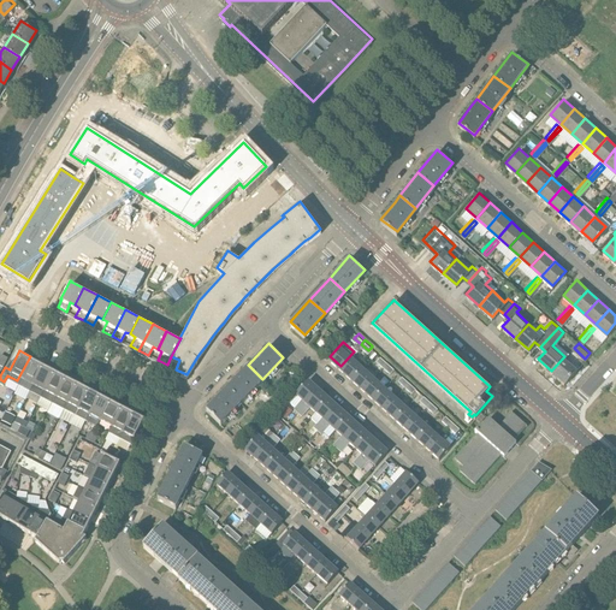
[(351,377),(362,365),(351,355),(354,351),(341,366),(351,377)]
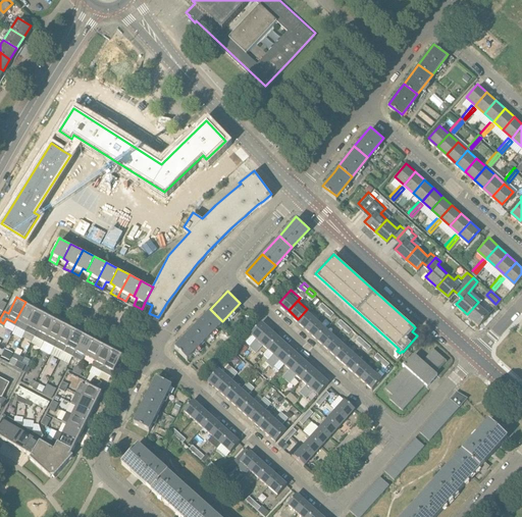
[(324,308),(327,305),(322,300),(319,303),(324,308)]
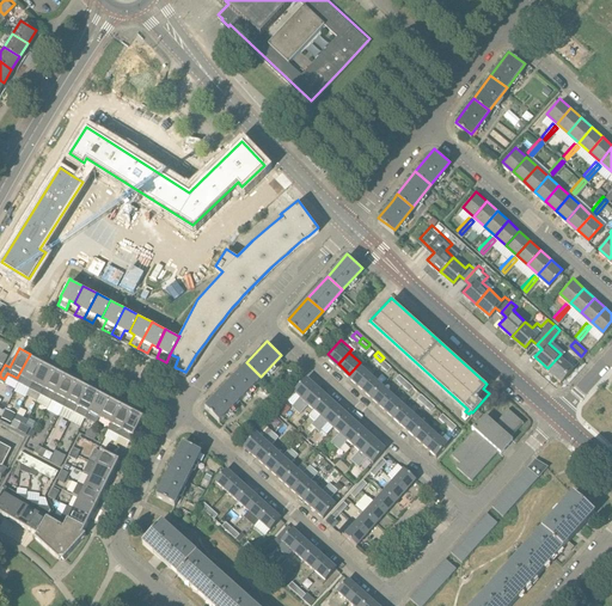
[(32,378),(42,360),(30,354),(17,378),(30,384),(32,378)]
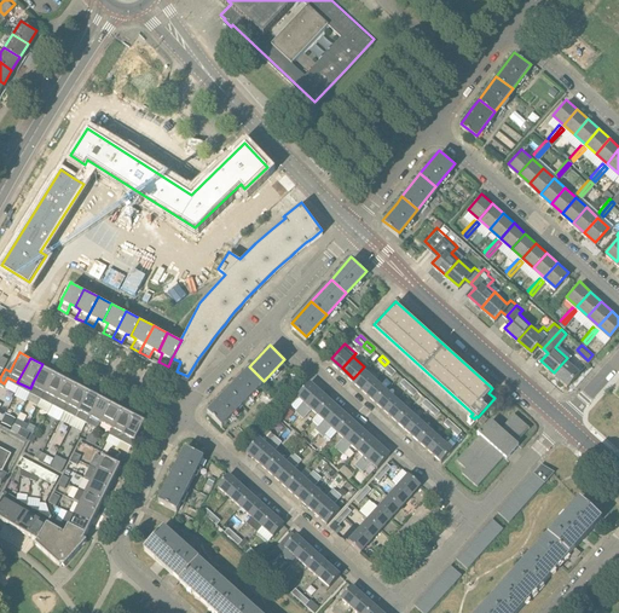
[(567,358),(554,372),(567,383),(580,369),(579,369),(583,365),(577,359),(573,363),(567,358)]
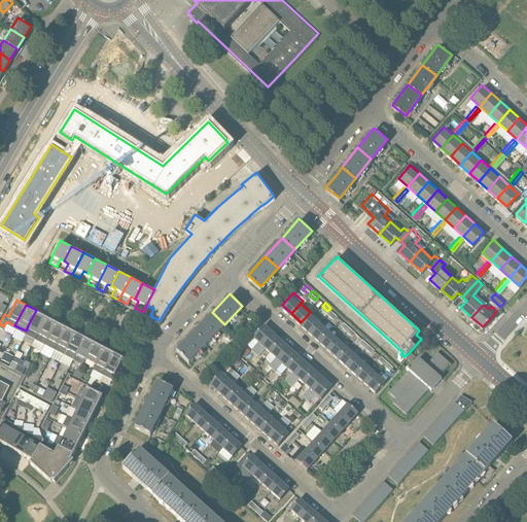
[(330,308),(327,311),(334,316),(337,313),(330,308)]
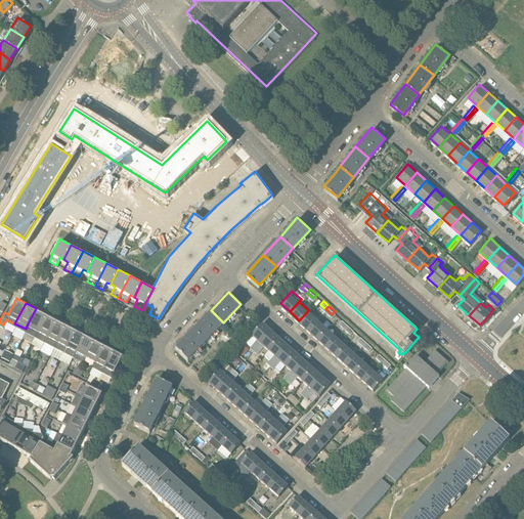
[(28,323),(38,329),(45,313),(36,308),(28,323)]
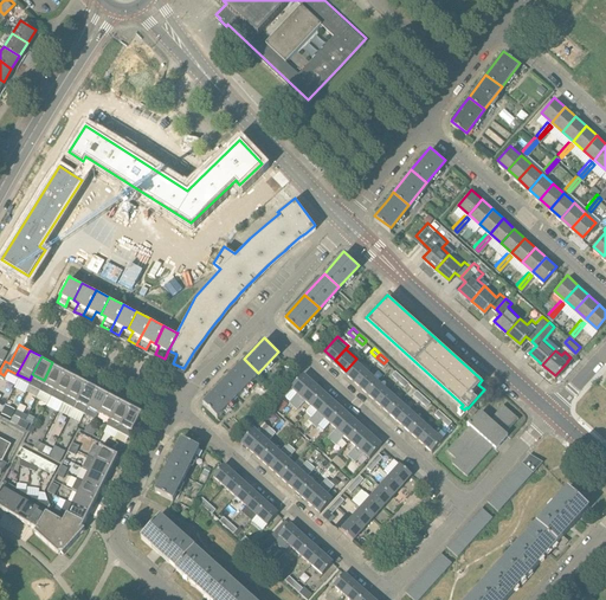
[(258,373),(244,359),(224,380),(238,393),(258,373)]
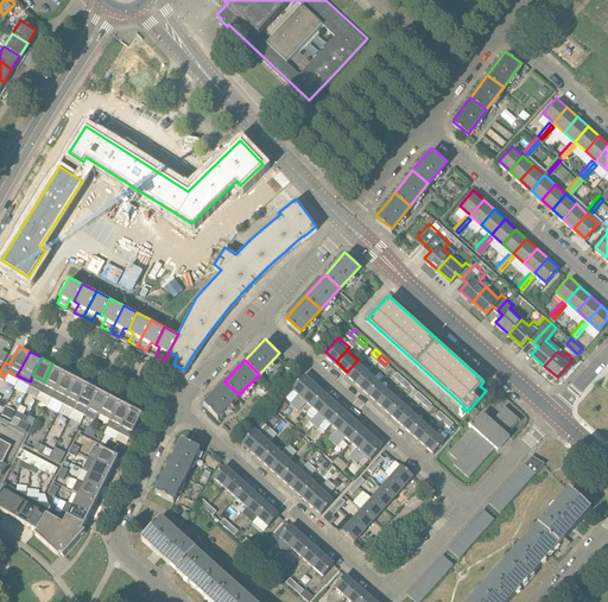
[(347,372),(358,381),(368,369),(358,360),(347,372)]
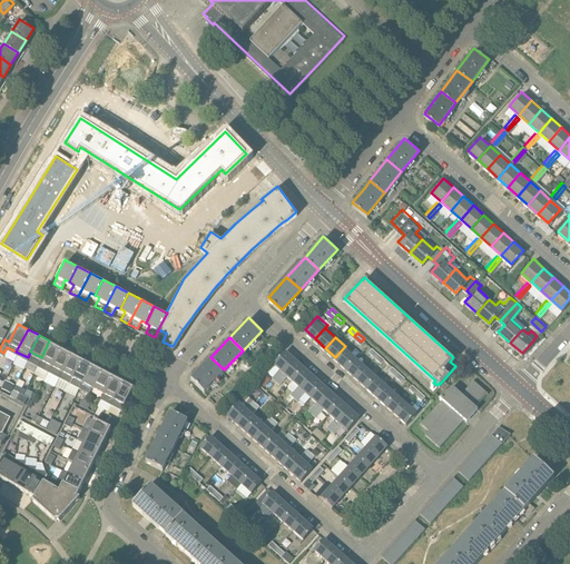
[(41,357),(51,363),(60,346),(49,340),(41,357)]
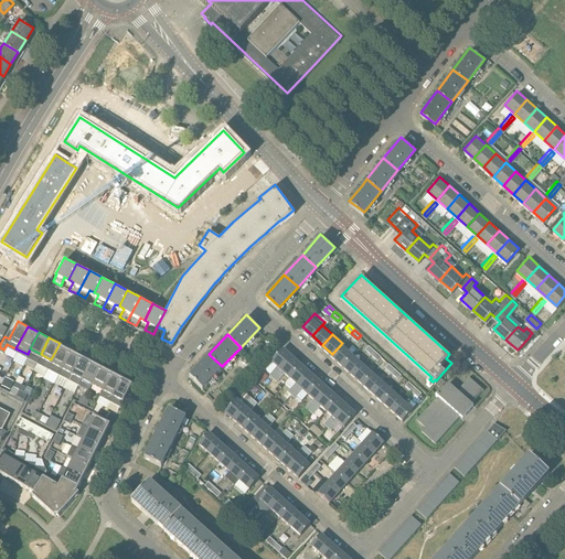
[(372,352),(375,347),(369,342),(365,345),(372,352)]
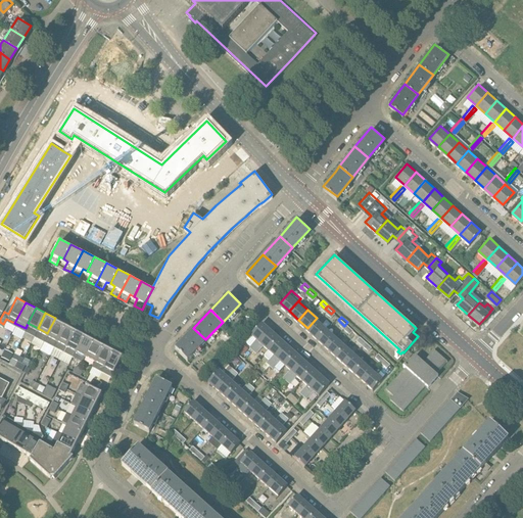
[(57,338),(65,323),(55,318),(47,333),(57,338)]
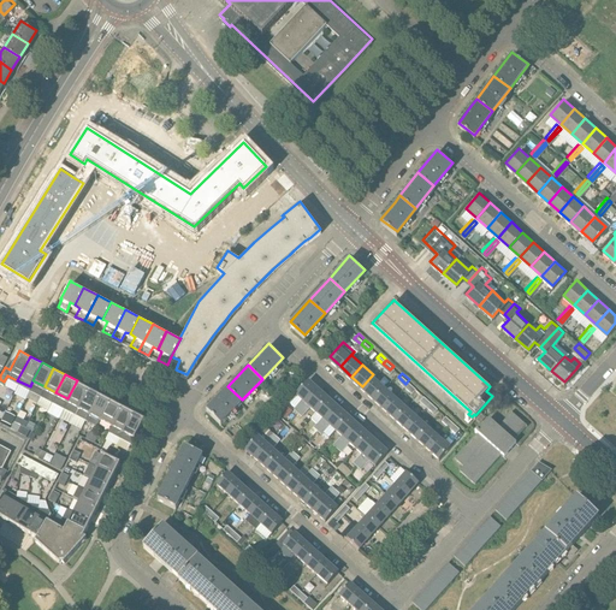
[(362,386),(373,396),(384,384),(373,374),(362,386)]
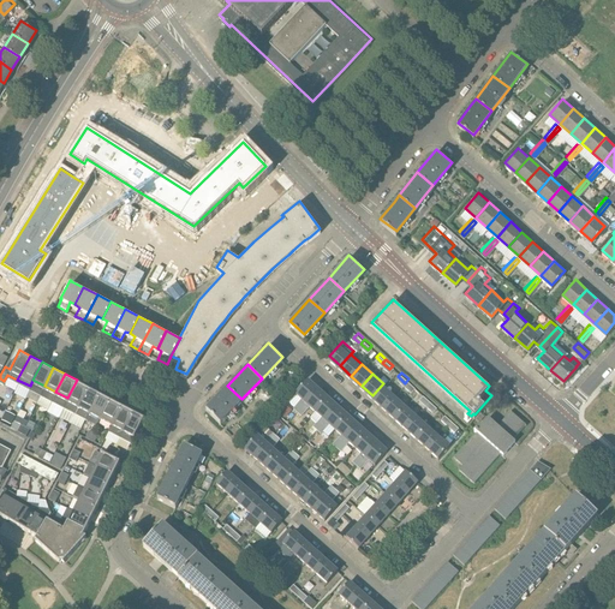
[(293,404),(297,407),(317,384),(308,376),(294,389),(300,395),(293,404)]
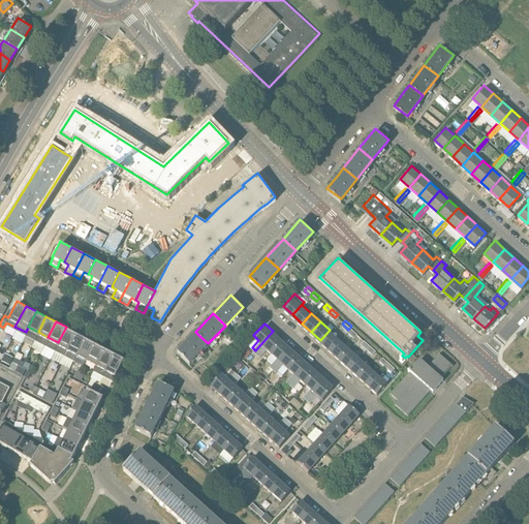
[(353,335),(358,331),(351,326),(348,330),(353,335)]
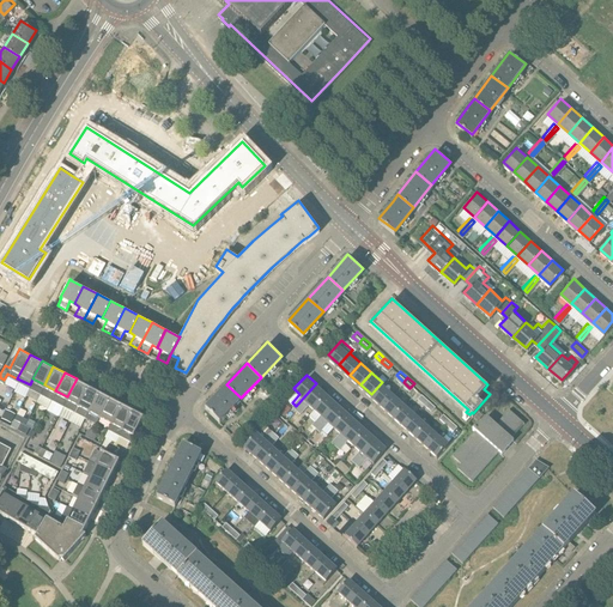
[(64,402),(76,408),(87,386),(77,378),(67,396),(64,402)]
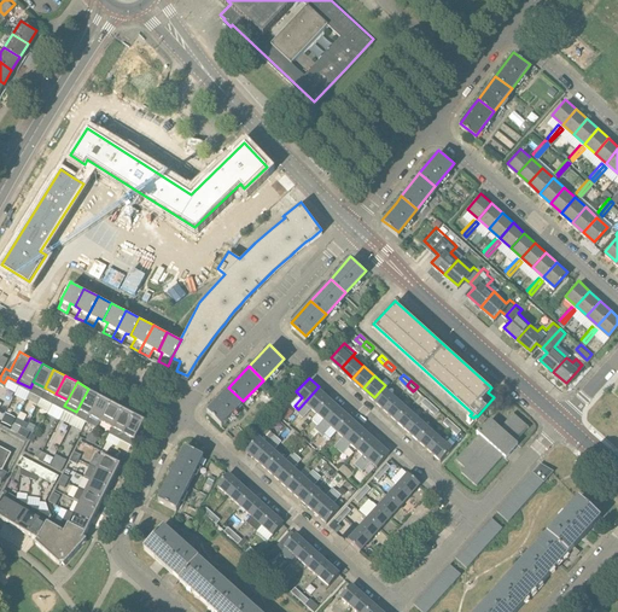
[(374,397),(385,407),(396,395),(385,385),(374,397)]
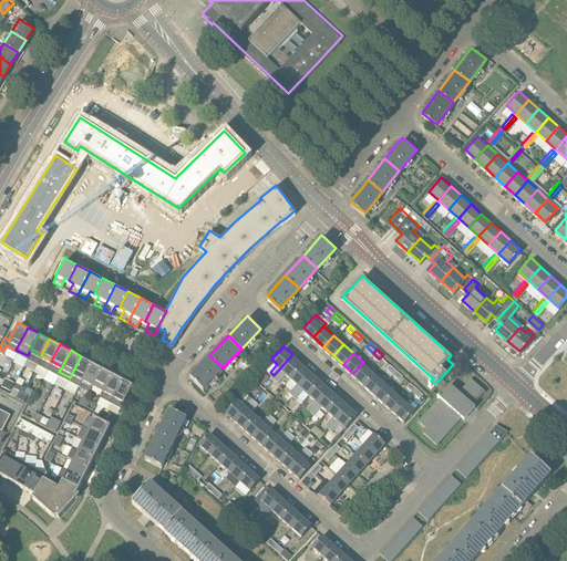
[(285,371),(290,375),(301,363),(292,354),(274,375),(278,380),(285,371)]
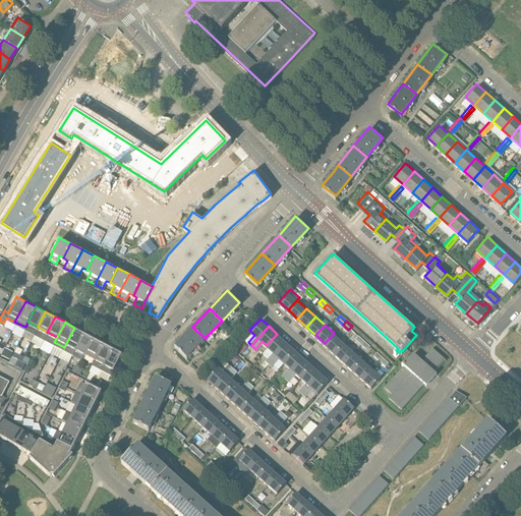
[(205,338),(192,327),(175,344),(187,356),(205,338)]
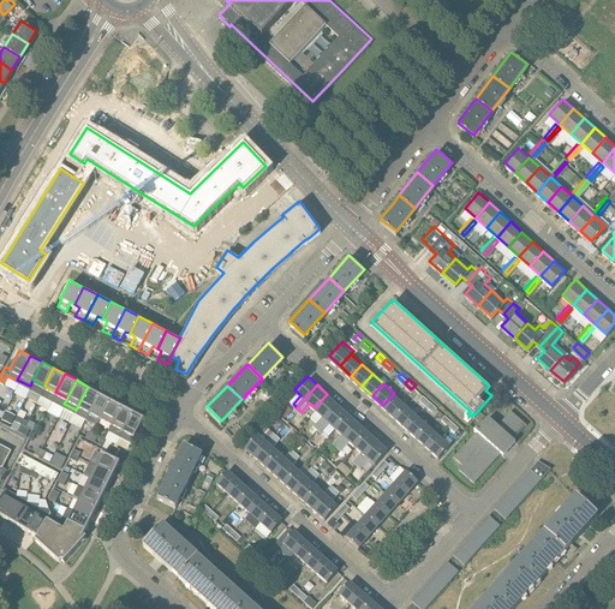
[(76,410),(88,416),(100,393),(88,387),(76,410)]
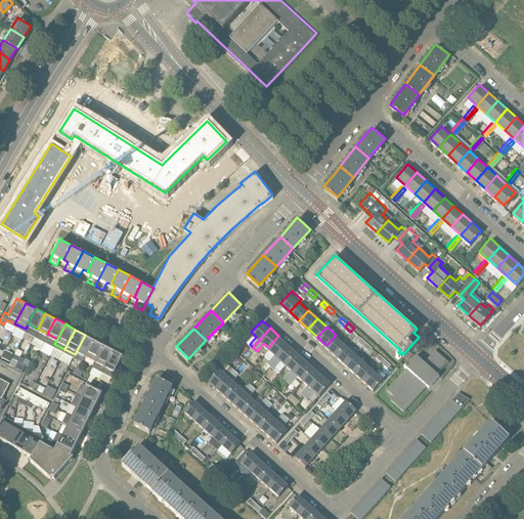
[(362,343),(366,339),(360,334),(357,338),(362,343)]
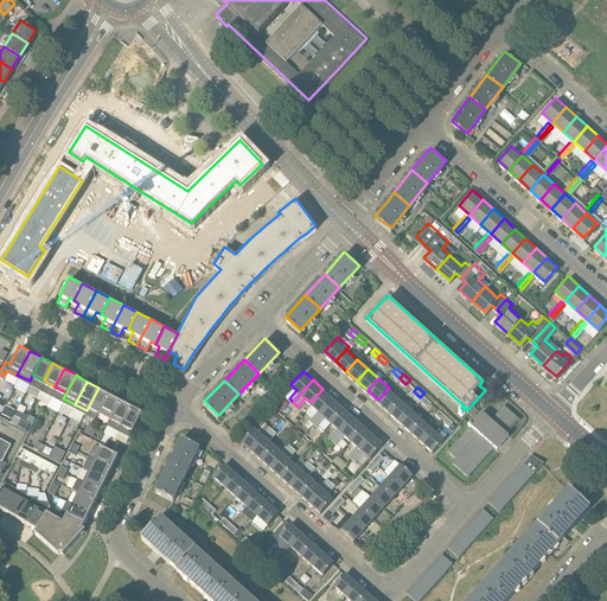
[(98,409),(101,410),(110,394),(98,388),(87,410),(96,415),(98,409)]
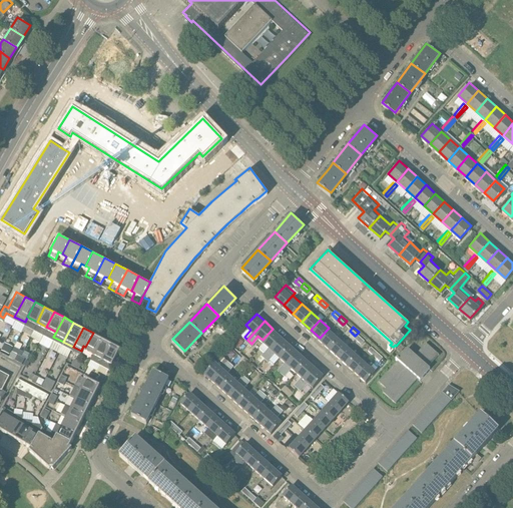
[(320,338),(330,347),(338,337),(329,328),(320,338)]
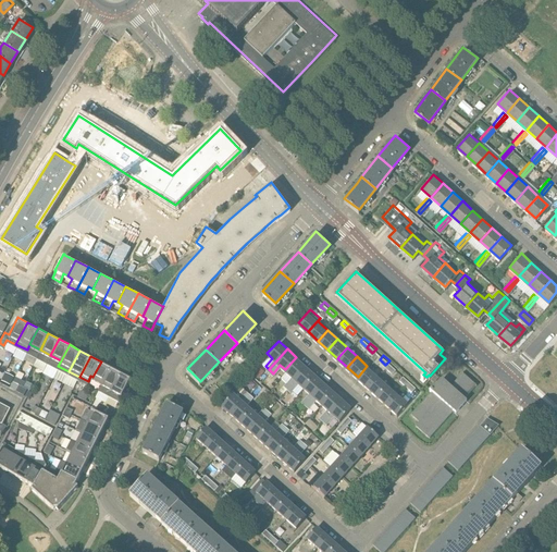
[(283,382),(287,385),(306,365),(296,357),(285,369),(291,375),(283,382)]
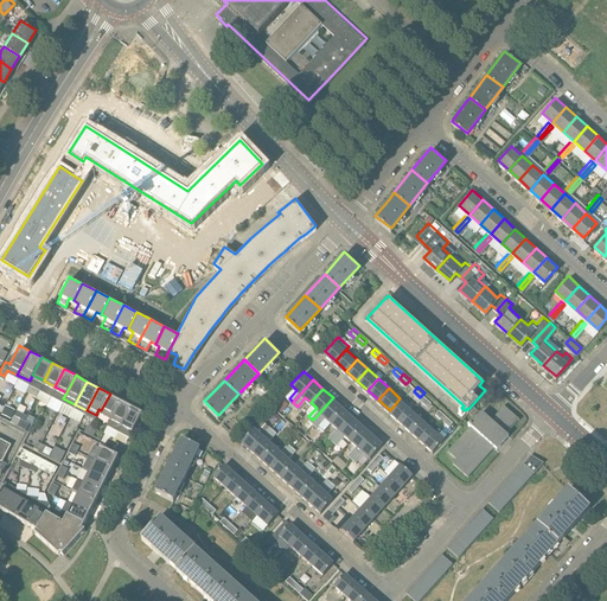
[(427,403),(432,400),(425,392),(420,397),(427,403)]
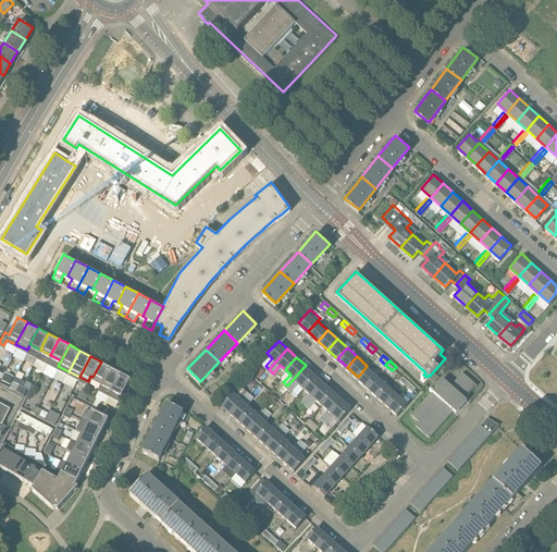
[(2,375),(10,379),(17,366),(10,362),(2,375)]
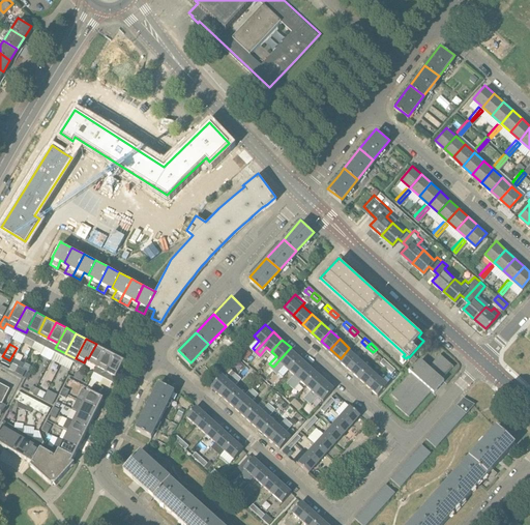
[(93,368),(95,369),(107,349),(96,344),(88,358),(96,362),(93,368)]
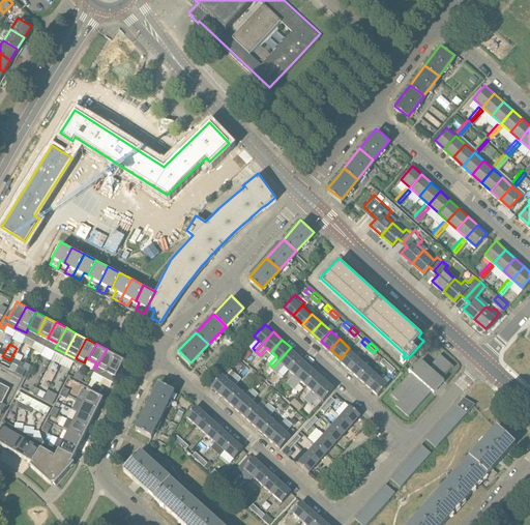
[(284,362),(289,367),(299,355),(291,347),(273,367),(276,370),(284,362)]
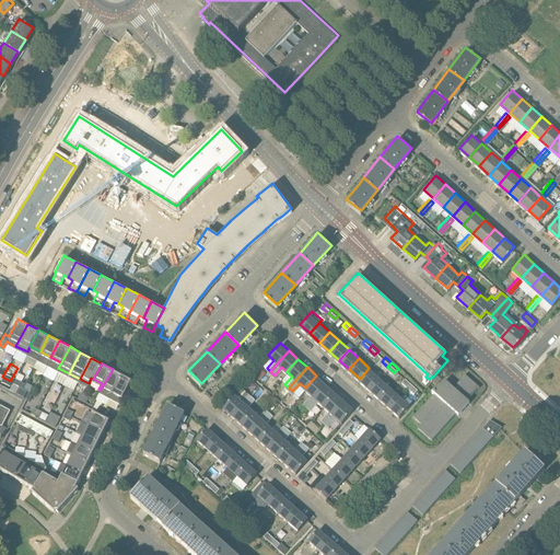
[(360,379),(370,388),(380,377),(369,368),(360,379)]
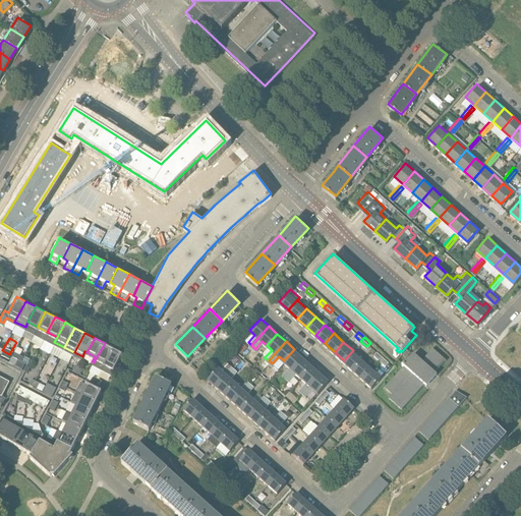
[(94,362),(104,367),(114,348),(105,343),(94,362)]
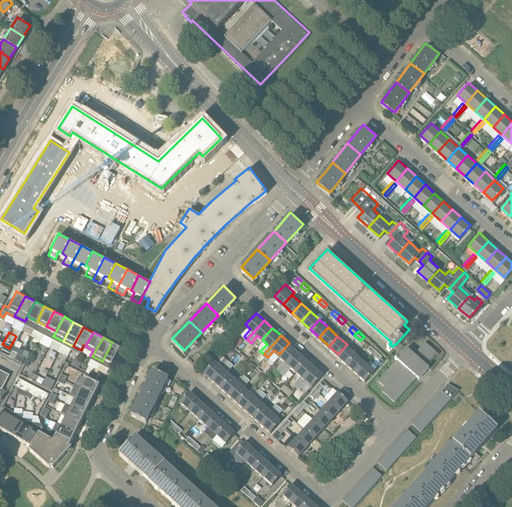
[(419,376),(423,371),(429,365),(427,363),(438,350),(425,339),(414,351),(406,344),(397,354),(396,354),(395,355),(396,357),(377,378),(385,384),(382,388),(394,399),(417,374),(419,376)]
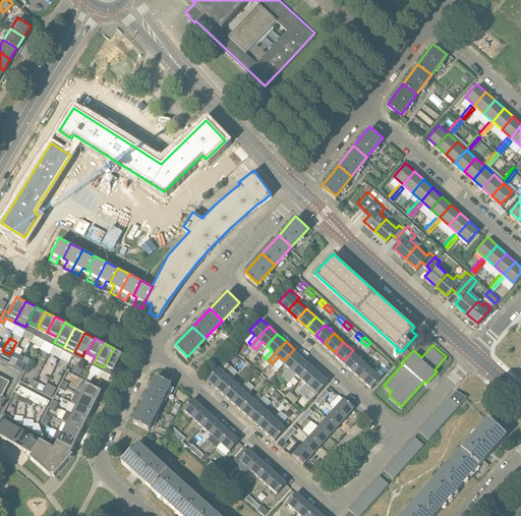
[(104,367),(112,371),(114,366),(122,352),(114,348),(104,367)]
